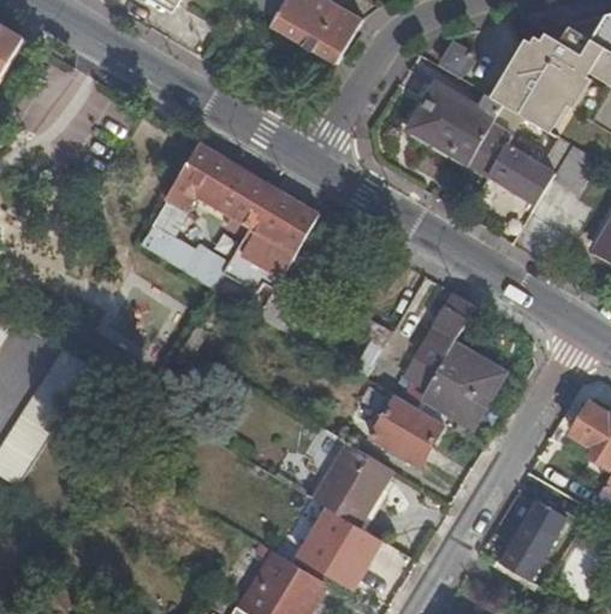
[(150,0),(170,11),(173,5),(165,0),(150,0)]
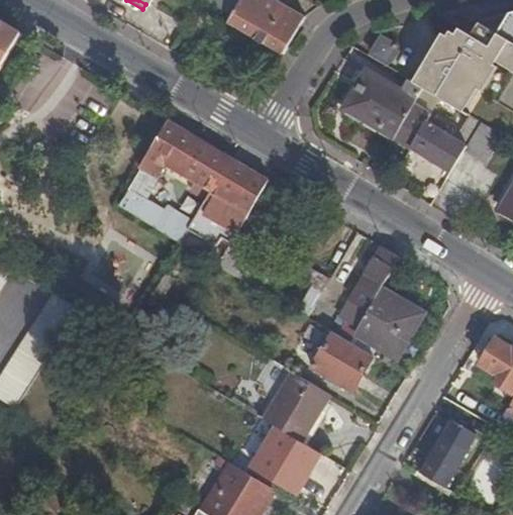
[(211,0),(231,11),(225,20),(281,53),(302,16),(280,3),(275,0),(211,0)]
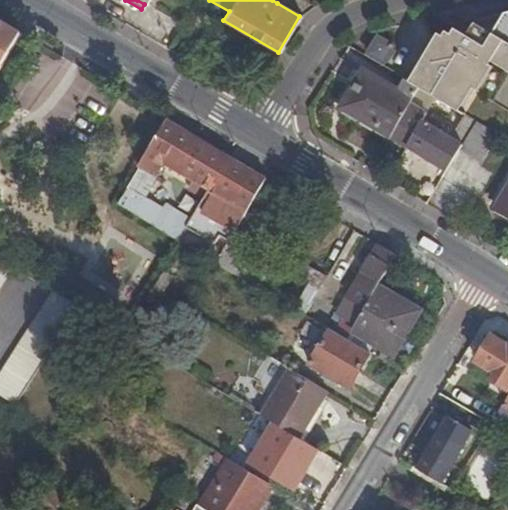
[(507,10),(501,12),(490,31),(471,21),(465,33),(452,26),(449,32),(443,29),(441,33),(435,31),(406,80),(417,86),(424,90),(432,95),(460,112),(490,60),(507,70),(507,10)]
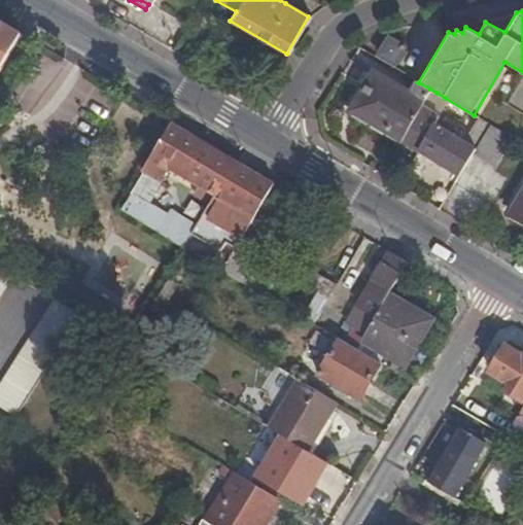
[(0,63),(19,32),(0,21),(0,63)]
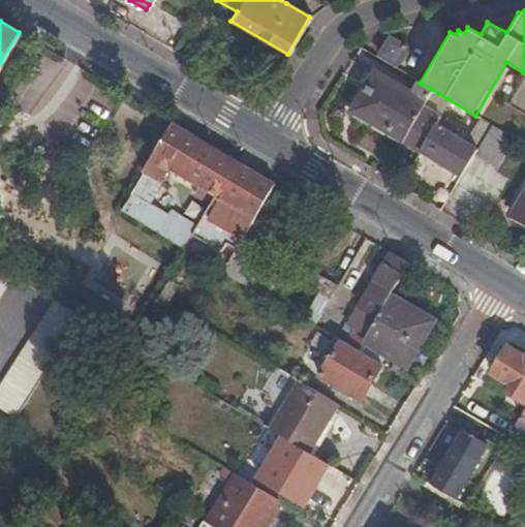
[(393,63),(403,47),(387,37),(377,54),(393,63)]
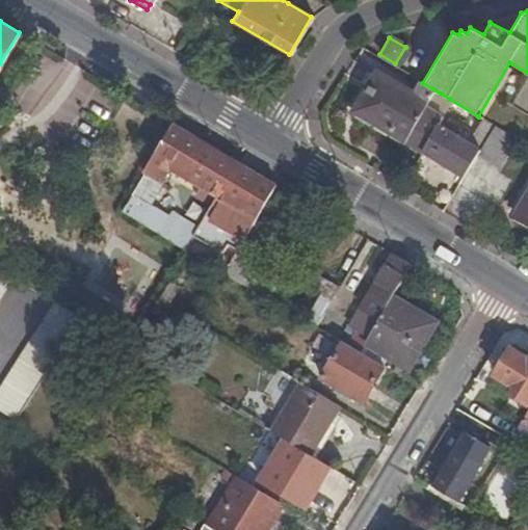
[(433,89),(422,83),(417,80),(408,94),(375,75),(355,111),(405,139),(433,89)]
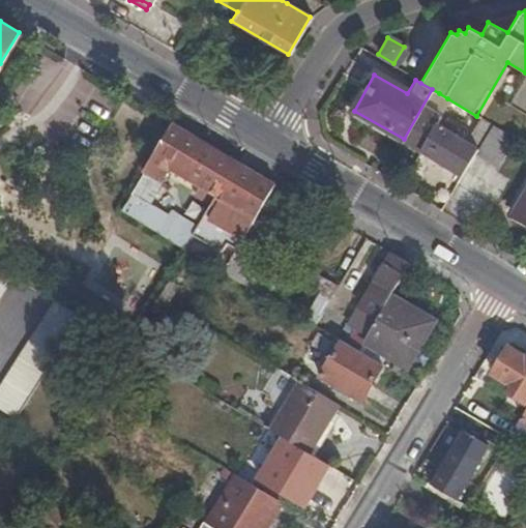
[(509,107),(525,110),(525,82),(516,80),(509,107)]
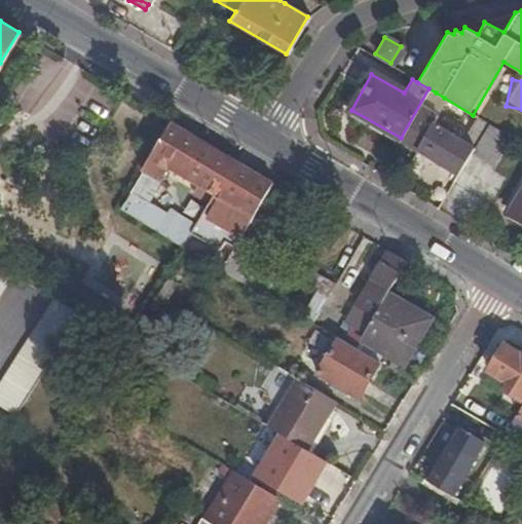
[(436,92),(429,88),(401,138),(399,141),(414,149),(430,122),(435,115),(425,109),(436,92)]
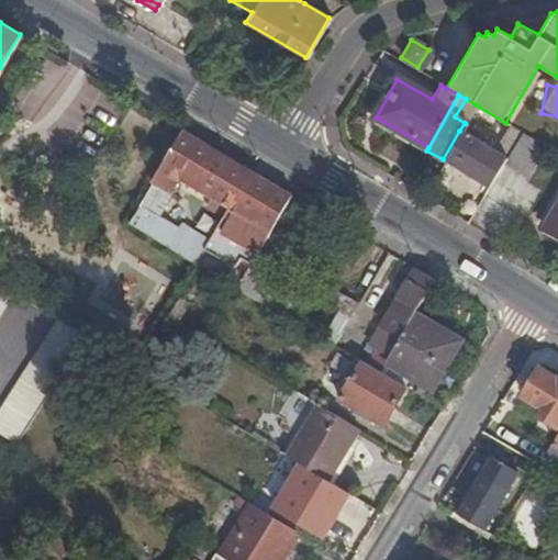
[(519,131),(508,124),(493,150),(459,131),(443,159),(445,161),(446,159),(464,169),(467,164),(491,178),(502,159),(519,131)]
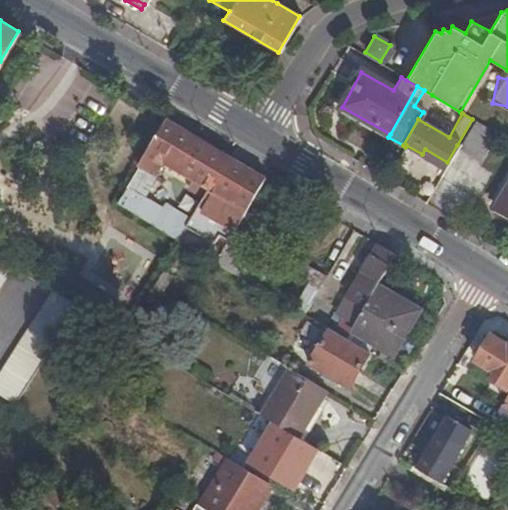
[(206,188),(226,154),(164,117),(114,201),(141,218),(175,238),(184,222),(140,197),(160,162),(190,180),(186,188),(200,197),(206,188)]
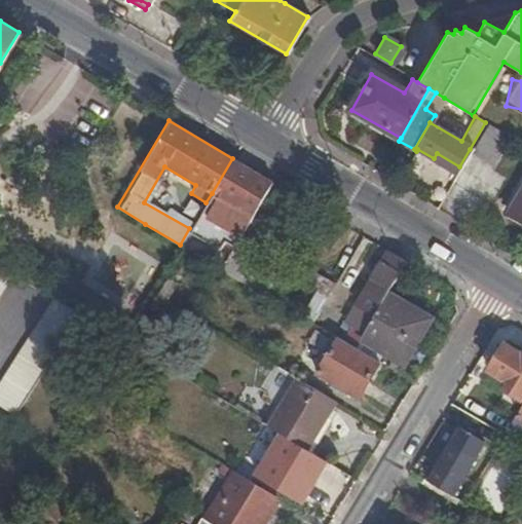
[(489,160),(505,134),(485,122),(470,149),(489,160)]
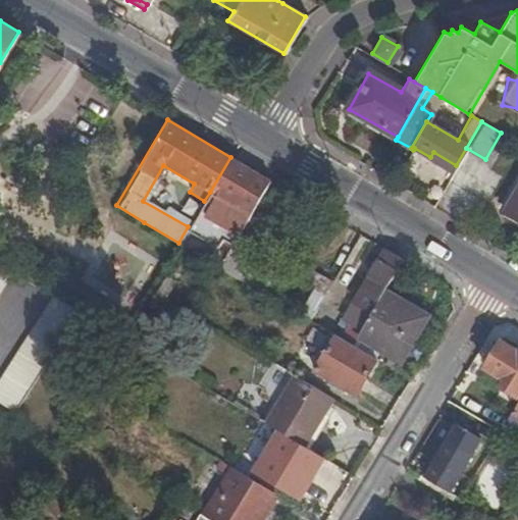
[(244,220),(255,201),(267,179),(230,157),(210,192),(237,207),(232,213),(244,220)]
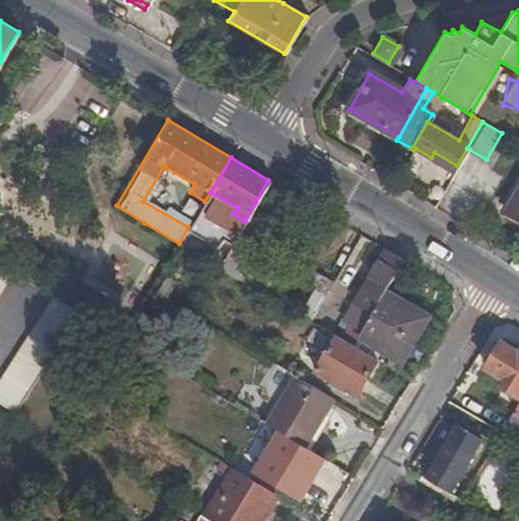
[(255,201),(260,204),(273,182),(268,180),(255,201)]
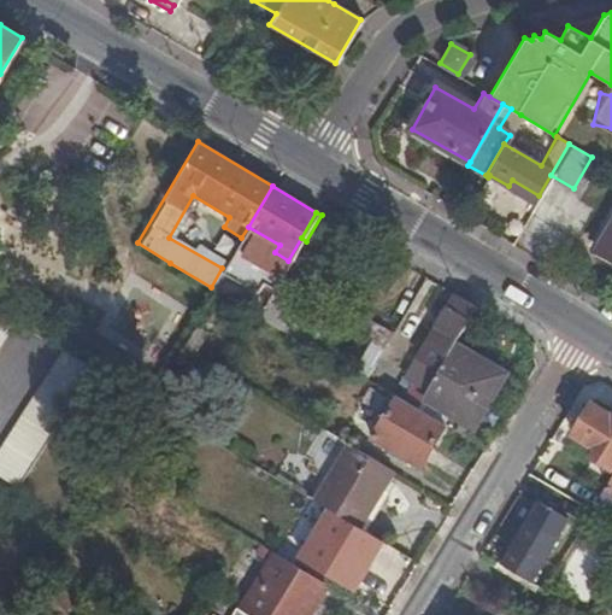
[(347,293),(375,247),(322,215),(306,241),(294,262),(347,293)]
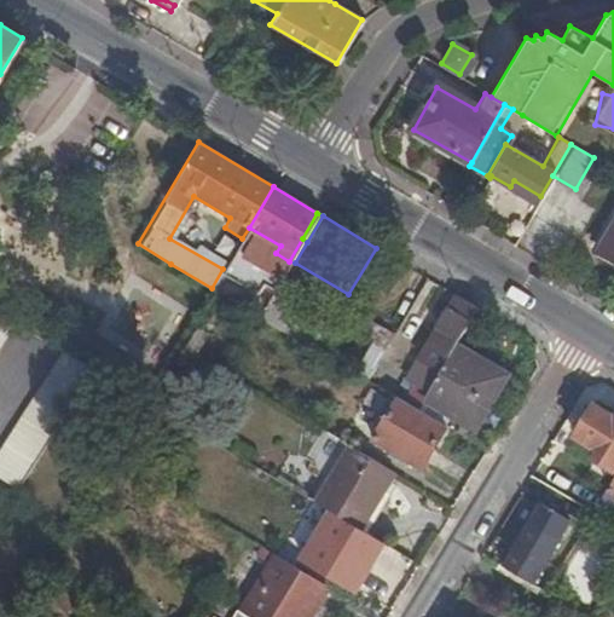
[(613,221),(596,252),(613,263),(613,221)]
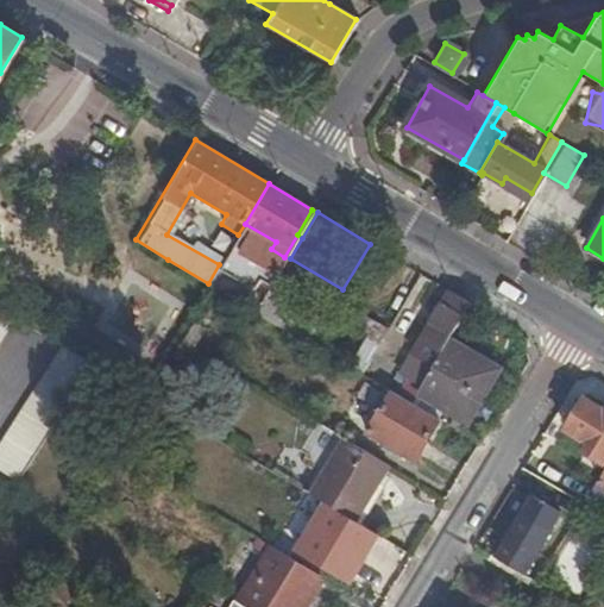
[(252,310),(322,351),(326,344),(315,337),(334,302),(278,268),(272,277),(252,310)]
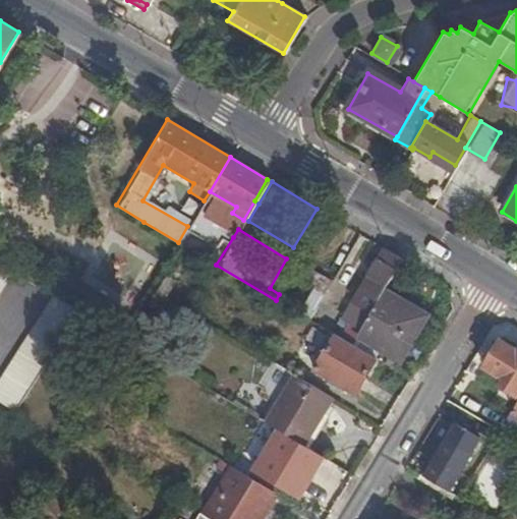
[(206,258),(216,265),(233,237),(222,230),(206,258)]
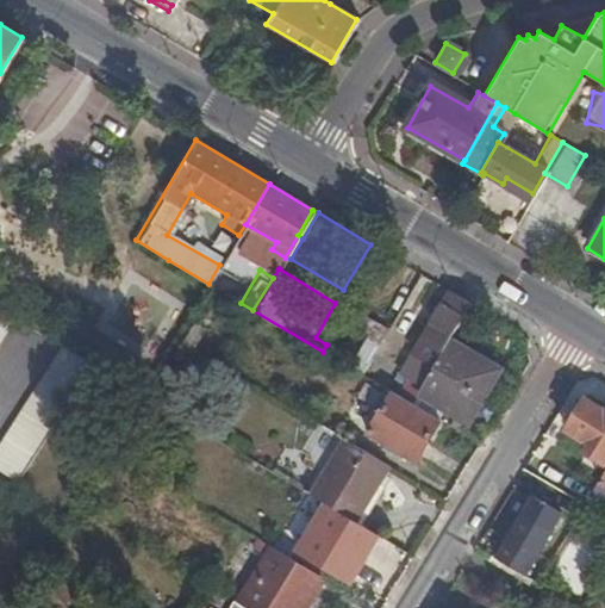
[(444,340),(467,301),(446,289),(410,353),(430,365),(444,340)]
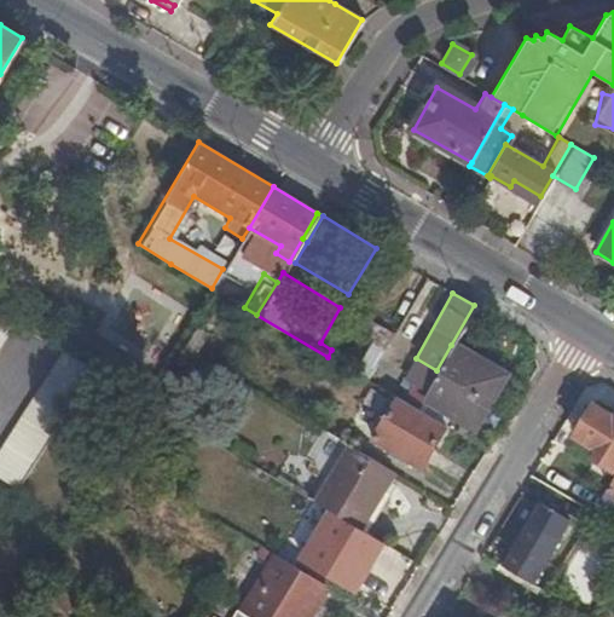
[(92,365),(69,353),(48,341),(0,311),(0,480),(13,489),(92,365)]
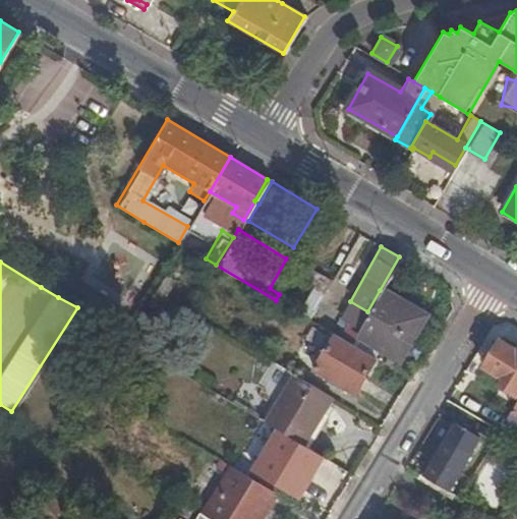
[(398,302),(380,290),(367,311),(356,332),(397,355),(419,316),(397,303),(398,302)]
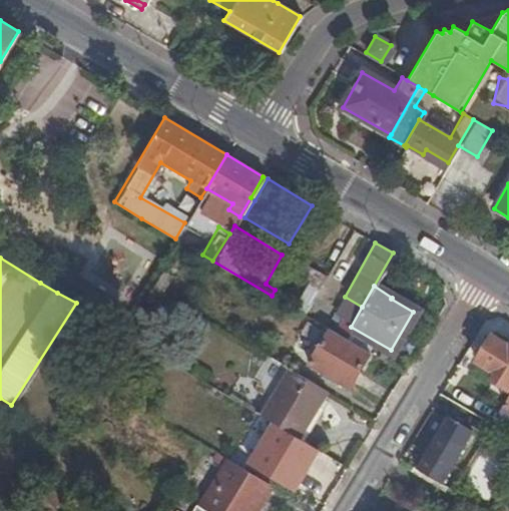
[(347,387),(367,353),(344,339),(327,329),(306,363),(347,387)]
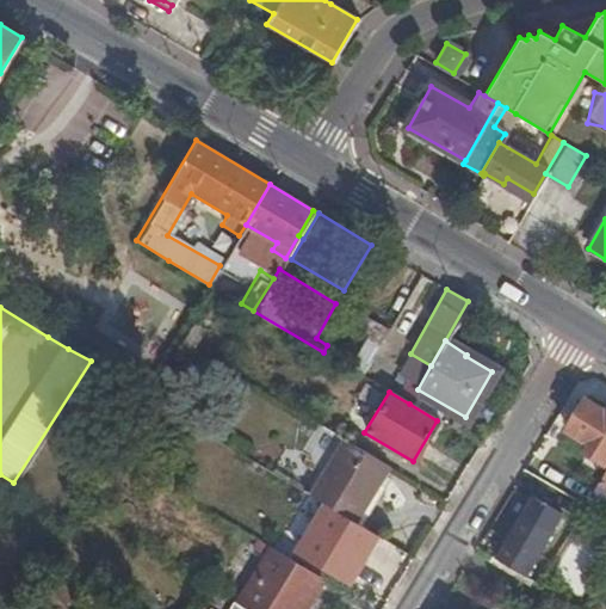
[(600,463),(605,453),(605,407),(604,408),(585,397),(563,430),(587,444),(583,453),(600,463)]
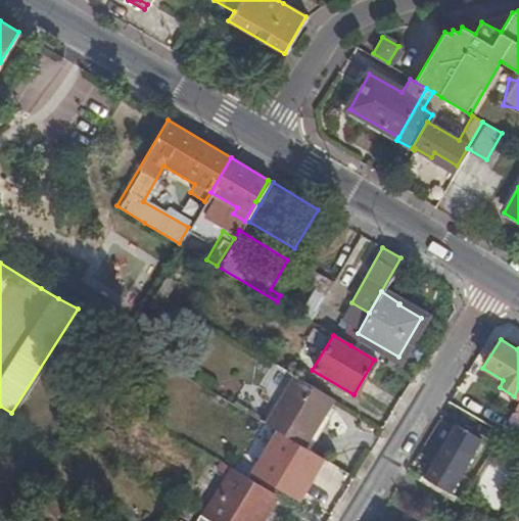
[(301,446),(330,399),(292,375),(264,423),(277,431),(301,446)]
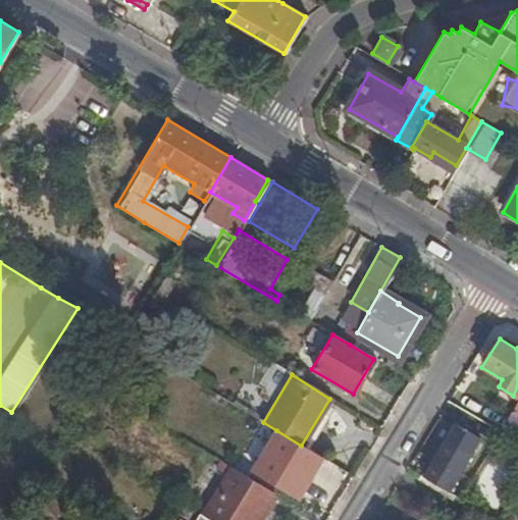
[(296,496),(319,457),(301,446),(276,430),(253,469),(296,496)]
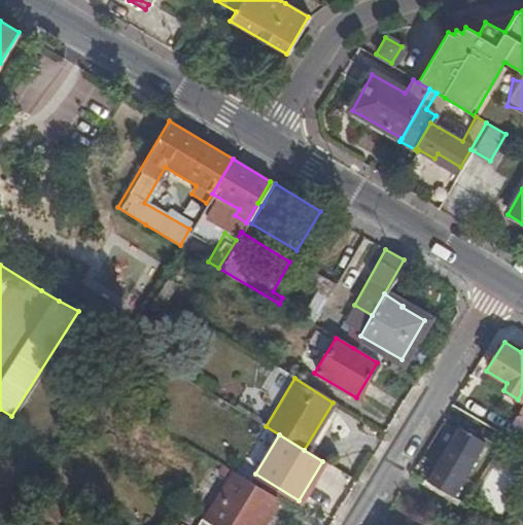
[(447,444),(423,483),(448,498),(472,460),(447,444)]
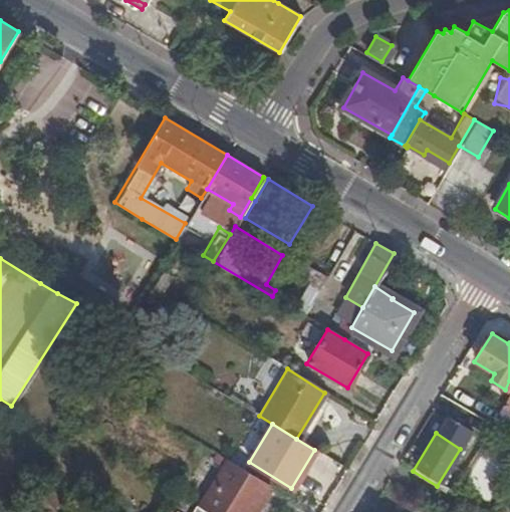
[(253,511),(270,487),(215,453),(211,460),(222,467),(197,506),(206,511),(253,511)]
